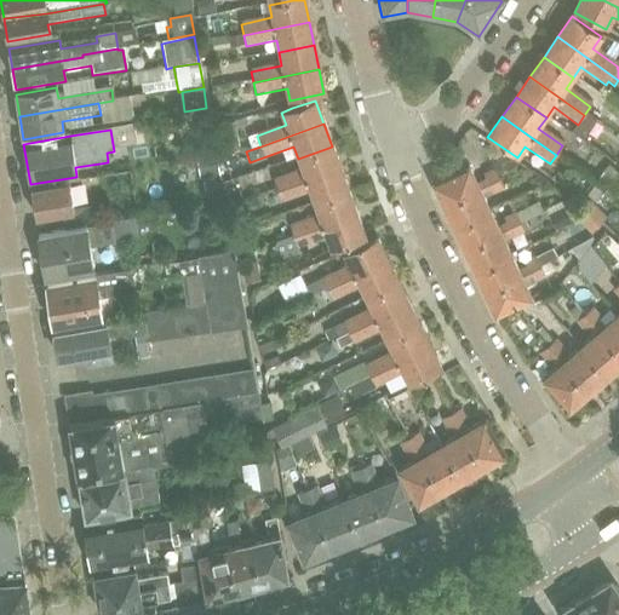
[(276,193),(339,170),(332,147),(298,159),(302,171),(273,182),(276,193)]
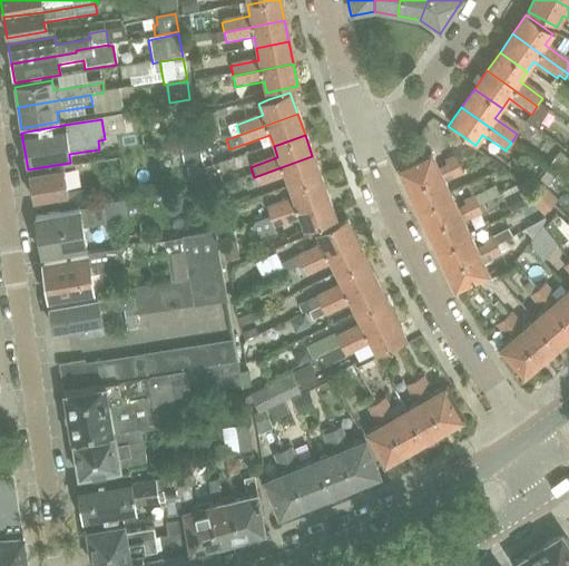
[(199,146),(180,148),(183,166),(202,164),(199,146)]
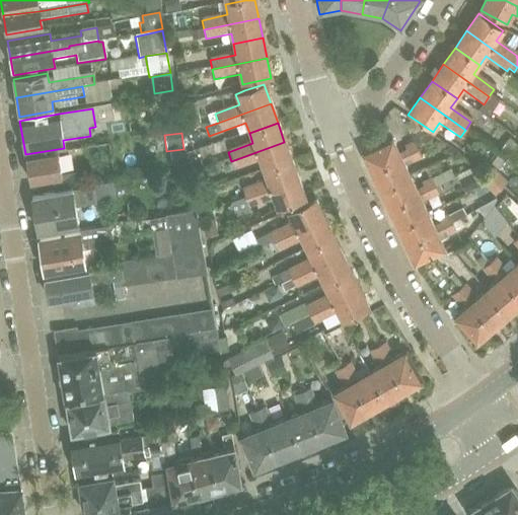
[(500,151),(508,157),(517,147),(508,140),(500,151)]
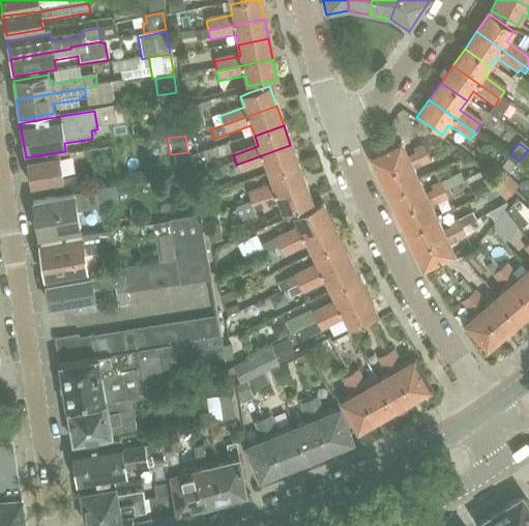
[(297,165),(290,145),(236,165),(239,174),(265,165),(268,175),(297,165)]
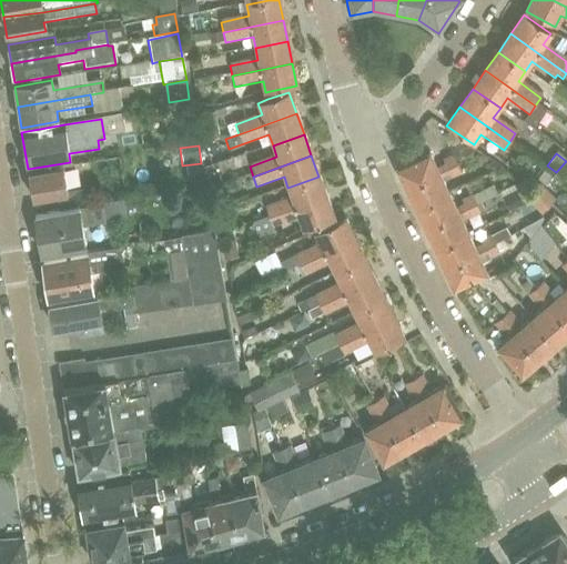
[(396,169),(404,188),(456,167),(452,158),(442,162),(444,167),(435,170),(427,155),(396,169)]
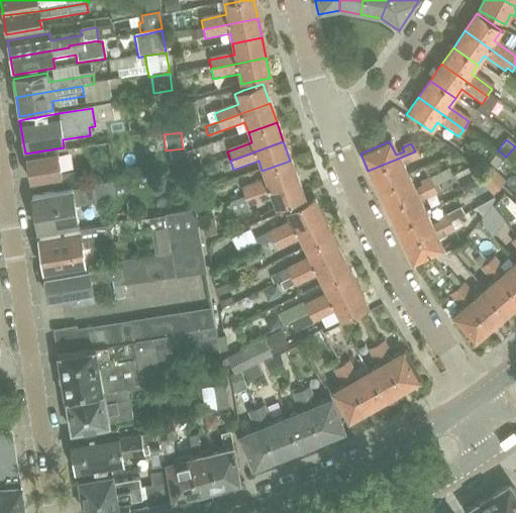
[(415,151),(368,171),(378,190),(407,178),(400,164),(408,161),(409,163),(418,160),(415,151)]
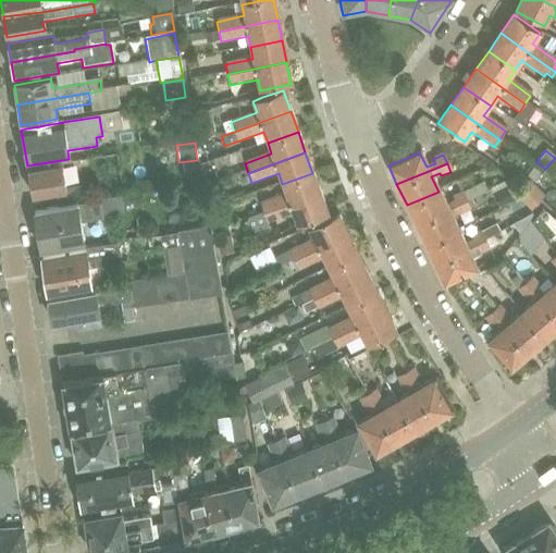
[(65,189),(62,166),(27,171),(31,193),(56,189),(58,206),(84,201),(82,187),(65,189)]
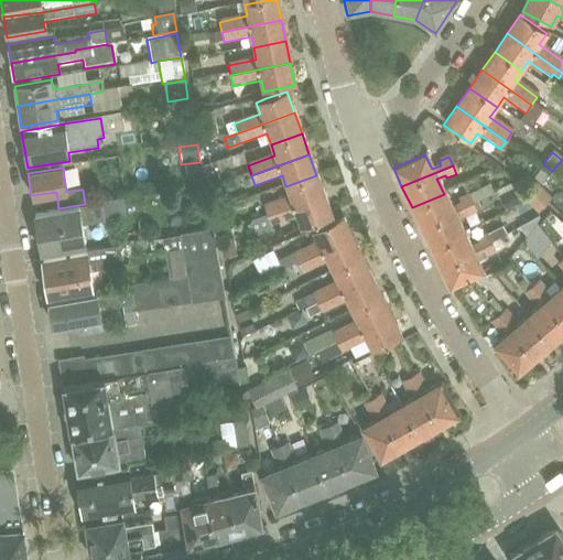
[(532,181),(540,186),(549,176),(541,171),(532,181)]
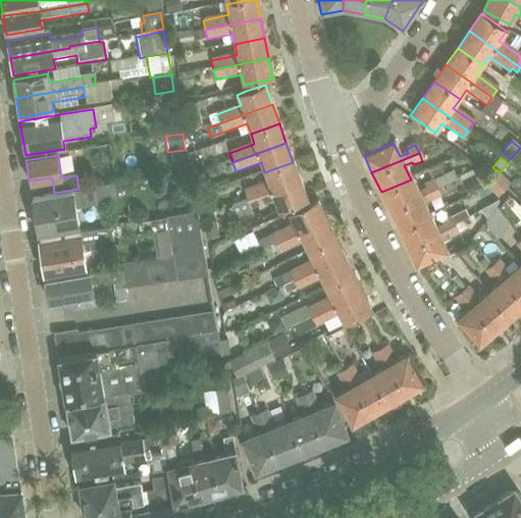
[(244,192),(247,201),(300,182),(293,162),(264,172),(268,183),(244,192)]
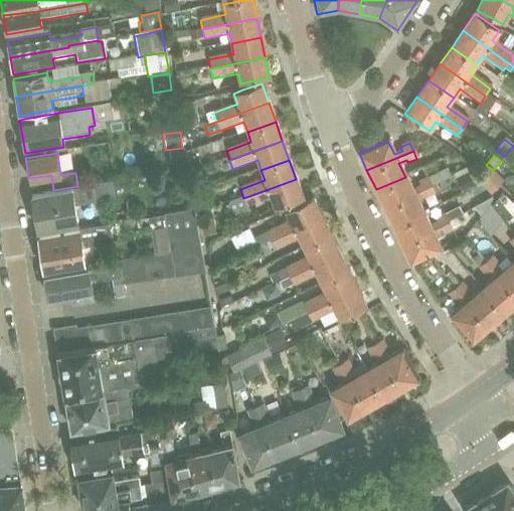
[(491,194),(502,183),(488,168),(476,180),(491,194)]
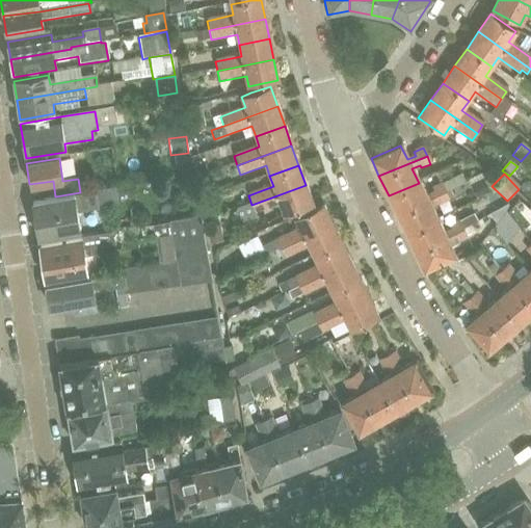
[(389,195),(397,214),(445,193),(465,183),(461,177),(441,186),(431,190),(433,194),(425,198),(419,183),(389,195)]
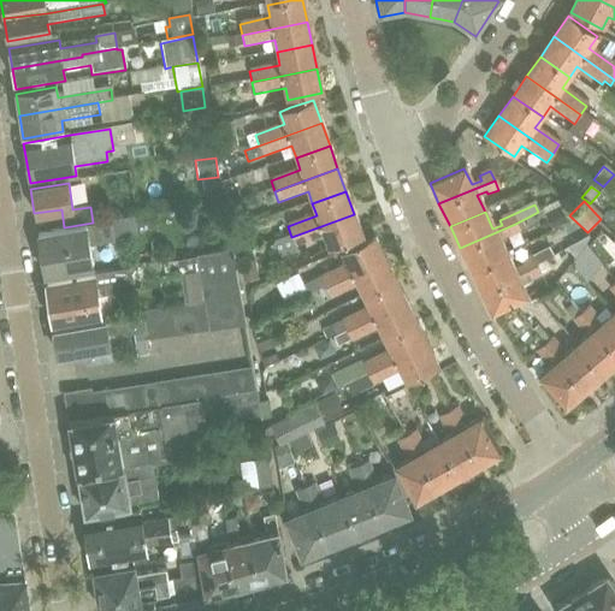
[(569,223),(561,206),(544,214),(553,231),(569,223)]
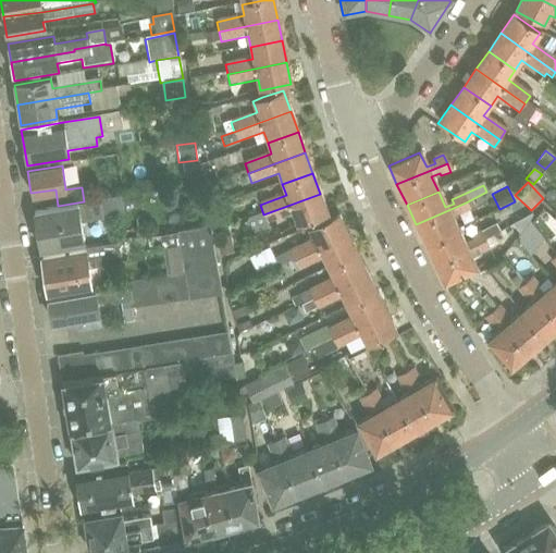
[(328,214),(320,194),(263,214),(267,224),(293,214),(297,225),(328,214)]
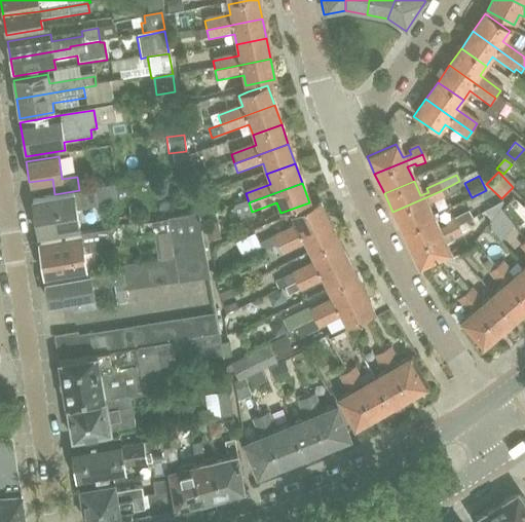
[(443,199),(440,191),(392,212),(402,231),(432,218),(425,206),(434,201),(435,202),(443,199)]
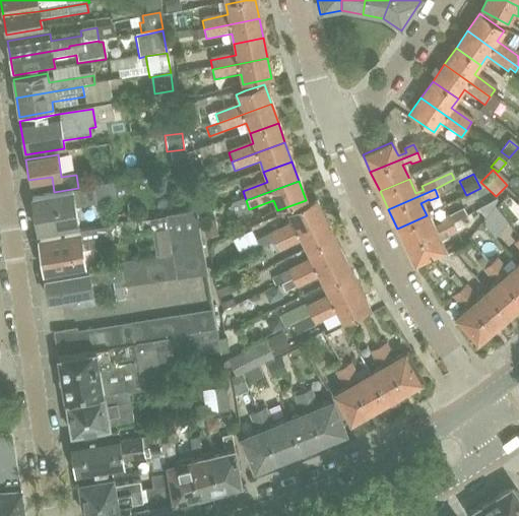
[(93,190),(33,199),(38,234),(78,228),(75,207),(95,204),(93,190)]
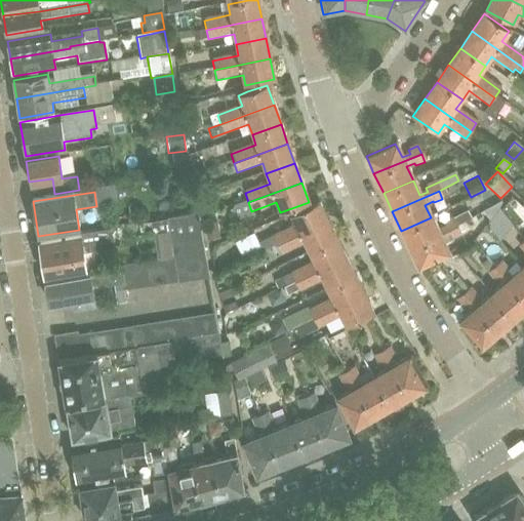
[(295,226),(272,238),(276,246),(327,221),(324,214),(318,202),(308,207),(290,215),(295,226)]
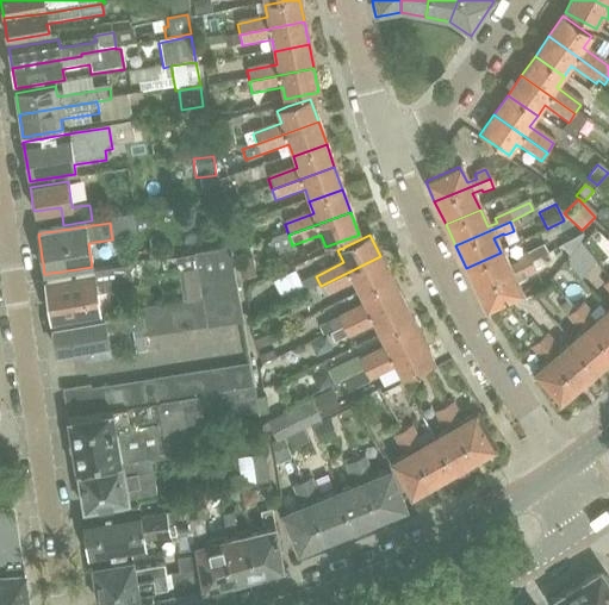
[(202,301),(206,329),(242,323),(229,249),(194,255),(194,256),(202,301)]
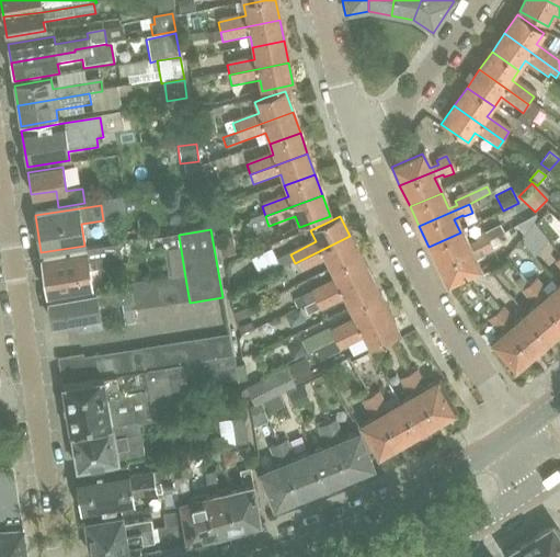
[(467,247),(460,232),(429,247),(437,265),(488,245),(483,236),(473,240),(476,243),(467,247)]
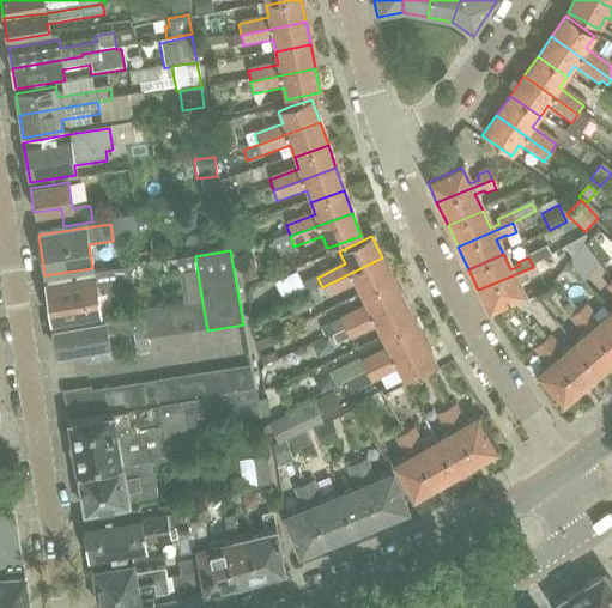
[(175,261),(177,272),(177,275),(180,275),(183,305),(191,305),(203,303),(195,257),(175,261)]
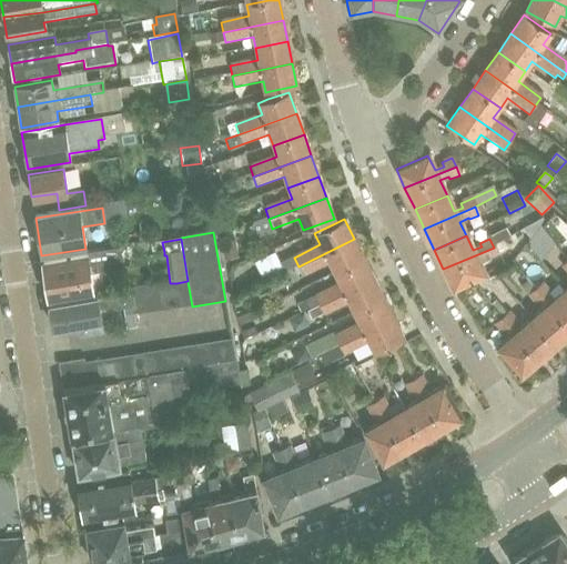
[(354,239),(299,267),(304,277),(330,264),(334,274),(364,260),(354,239)]
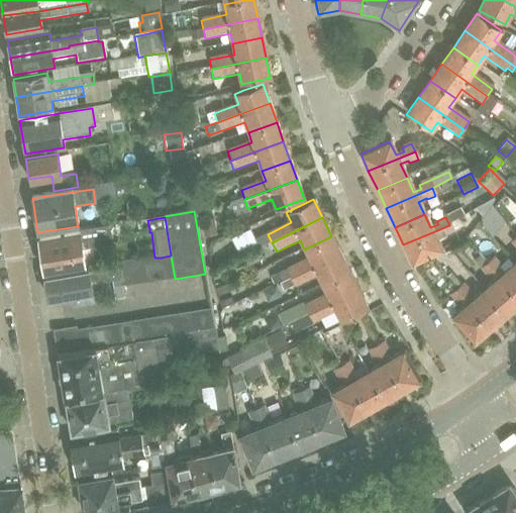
[(449,225),(403,244),(413,265),(440,251),(435,237),(442,233),(443,236),(452,232),(449,225)]
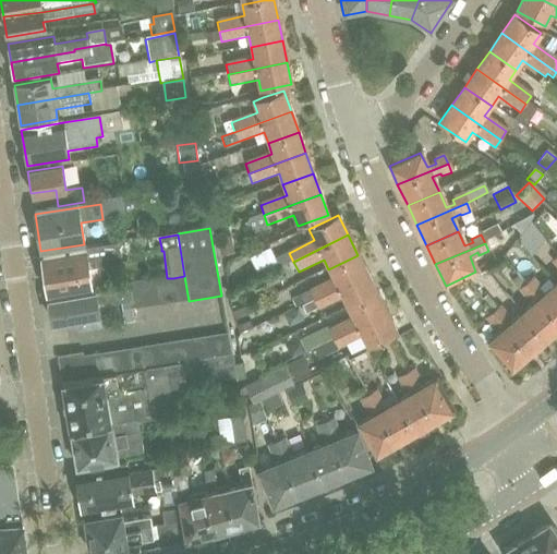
[(41,257),(47,294),(91,288),(88,271),(121,265),(118,247),(41,257)]
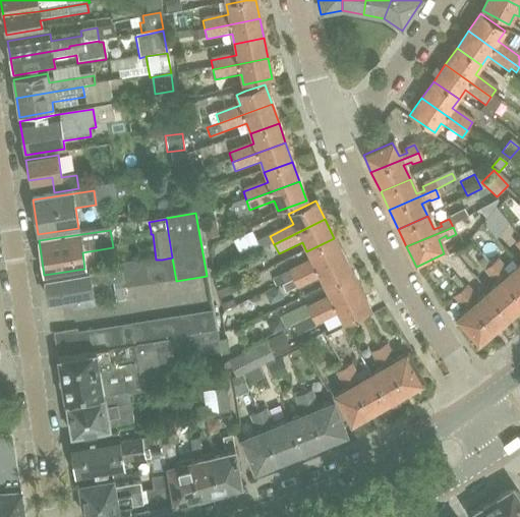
[(270,236),(256,243),(258,248),(261,251),(274,244),(270,236)]
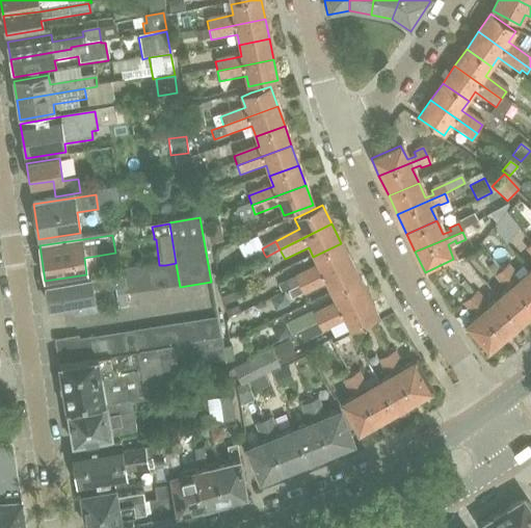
[(318,266),(297,278),(301,286),(350,261),(341,243),(313,257),(318,266)]
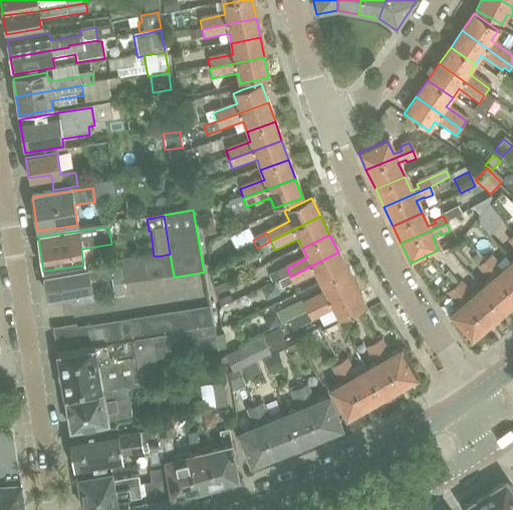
[(512,296),(512,265),(511,263),(499,274),(494,268),(497,265),(481,247),(475,252),(477,255),(512,296)]
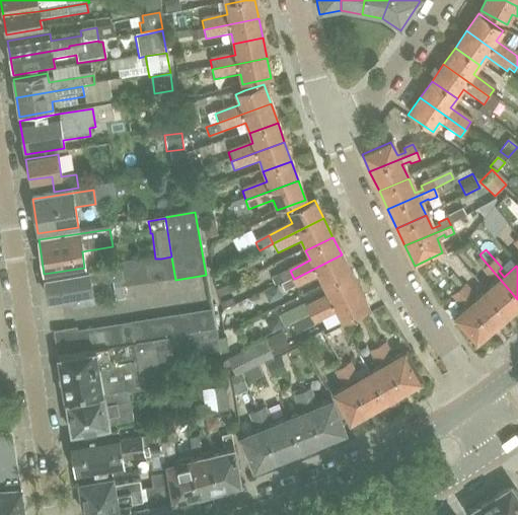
[(342,254),(294,279),(298,287),(318,277),(323,287),(351,273),(342,254)]
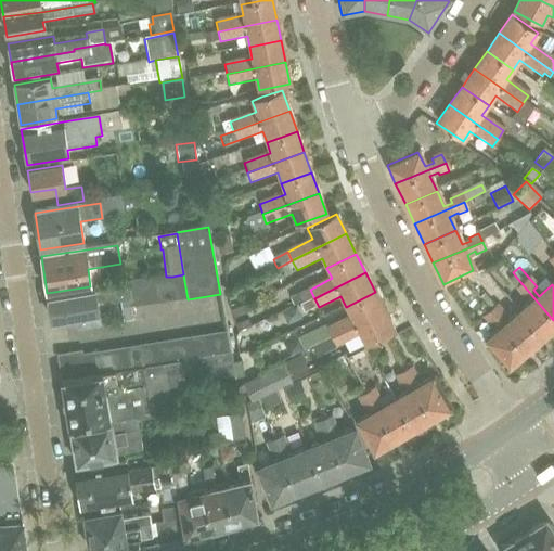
[(177,302),(188,299),(183,274),(172,277),(177,302)]
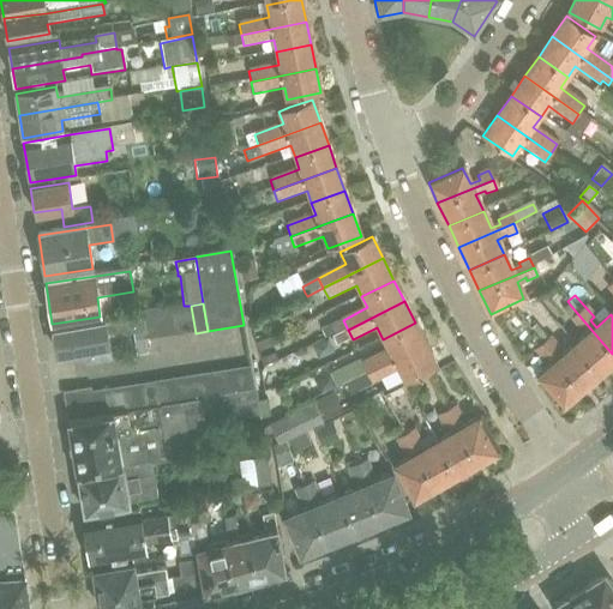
[(600,375),(612,363),(612,354),(570,305),(563,311),(578,330),(582,326),(588,335),(575,347),(600,375)]
